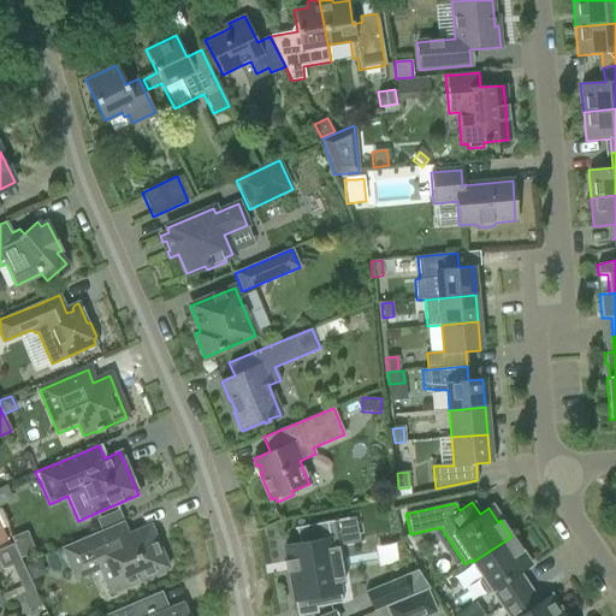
[(119,509),(95,520),(100,531),(122,521),(123,521),(119,509)]
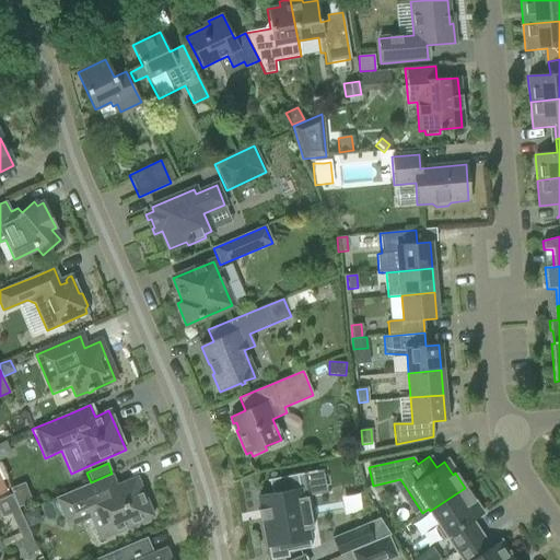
[(91,482),(56,498),(66,522),(69,527),(90,518),(98,539),(106,536),(114,534),(117,535),(126,532),(127,527),(153,516),(139,485),(136,478),(124,482),(116,486),(111,474),(91,482)]
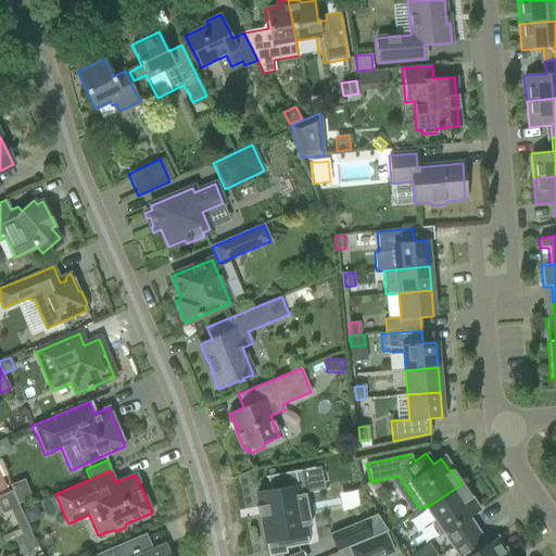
[(258,506),(255,506),(255,508),(257,508),(258,515),(257,516),(257,517),(261,517),(267,555),(272,555),(287,554),(286,548),(308,544),(305,526),(311,525),(311,523),(307,523),(302,495),(305,495),(304,493),(299,494),(294,472),(301,471),(301,470),(300,470),(265,477),(265,479),(267,478),(269,491),(256,494),(258,506)]
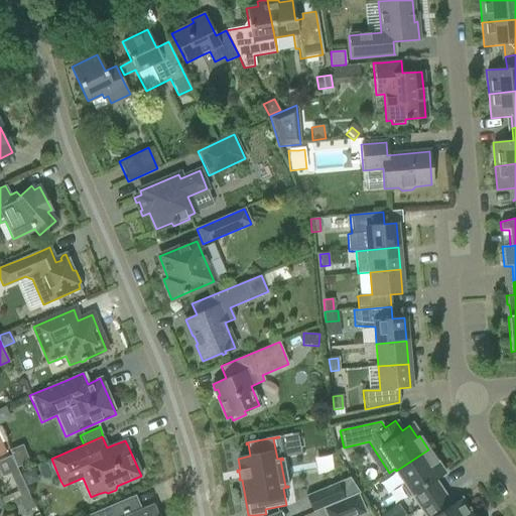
[(428,449),(396,471),(404,484),(401,486),(409,498),(412,496),(418,506),(420,508),(442,493),(441,491),(440,489),(434,481),(442,476),(434,464),(436,462),(428,449)]
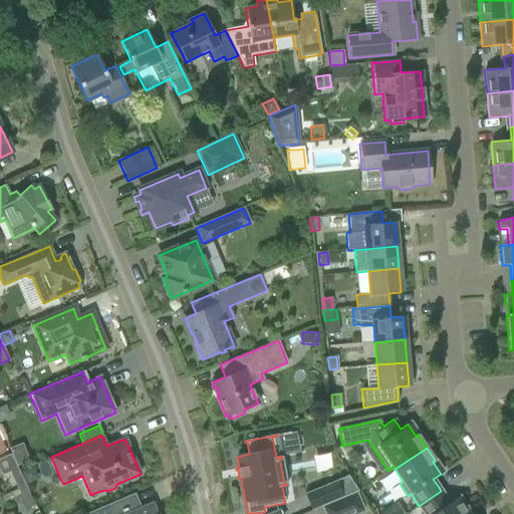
[(11,454),(0,458),(0,475),(1,475),(9,472),(20,495),(28,492),(26,488),(11,454)]
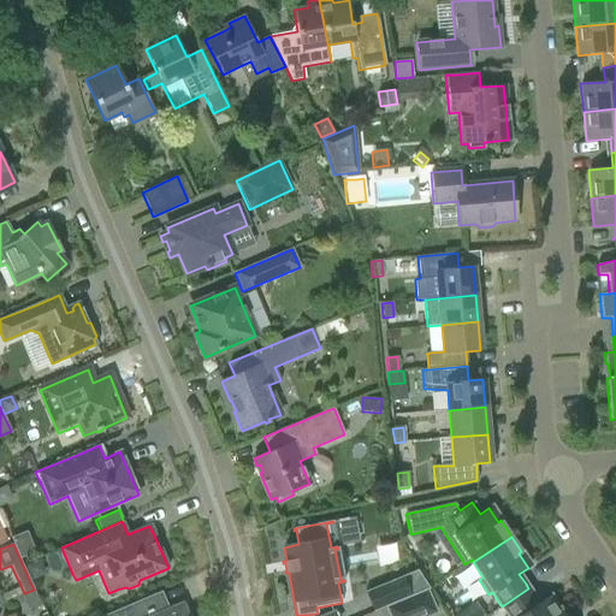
[(39,560),(24,566),(31,579),(45,573),(39,560)]
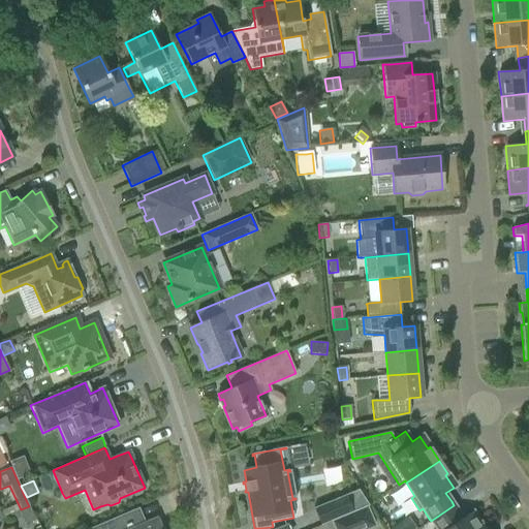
[(358,490),(313,508),(320,525),(332,521),(366,506),(369,505),(358,490)]
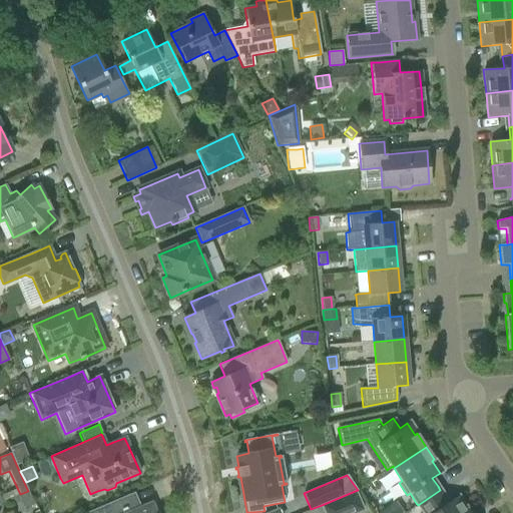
[(355,512),(363,510),(355,491),(322,505),(325,512),(355,512)]
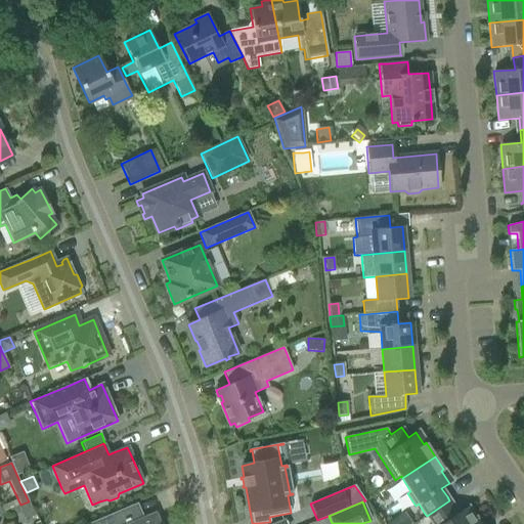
[(432,523),(481,523),(478,519),(477,520),(468,506),(457,513),(450,503),(428,518),(432,523)]
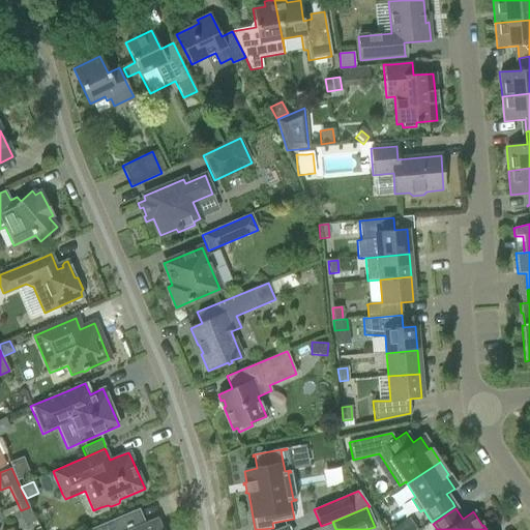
[(137,528),(130,513),(92,529),(160,529),(156,520),(137,528)]
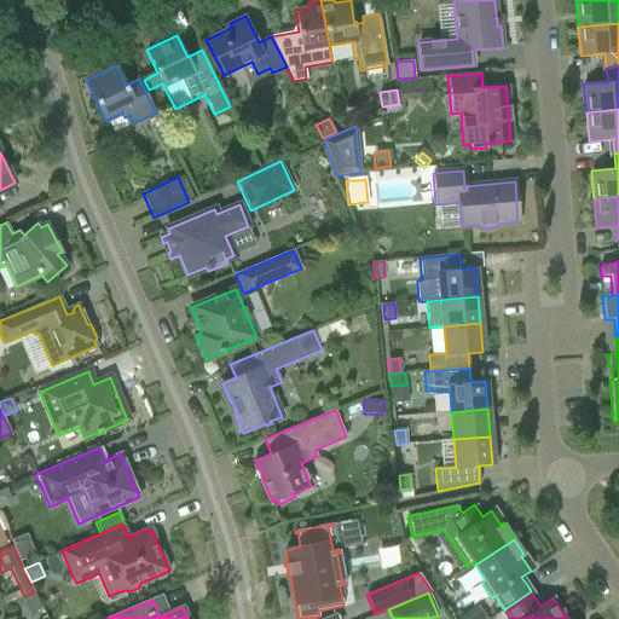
[(359,606),(325,618),(360,618),(365,618),(359,606)]
